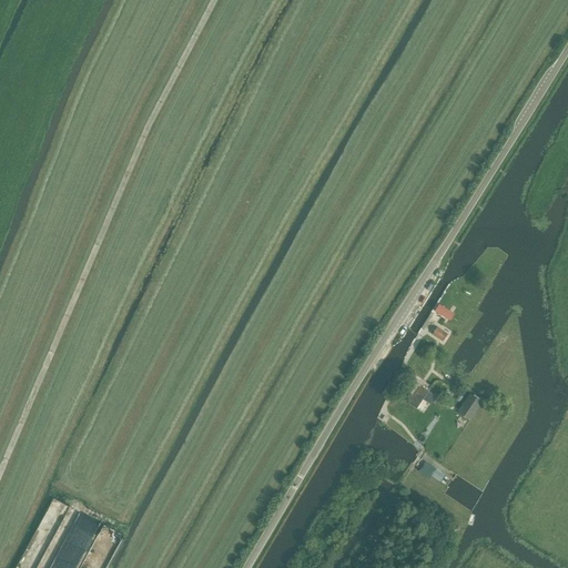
[(434,312),(449,321),(454,314),(438,305),(434,312)]
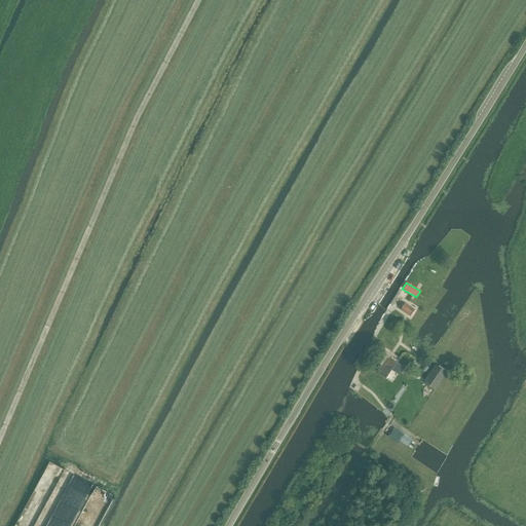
[(410,316),(414,310),(405,304),(401,310),(410,316)]
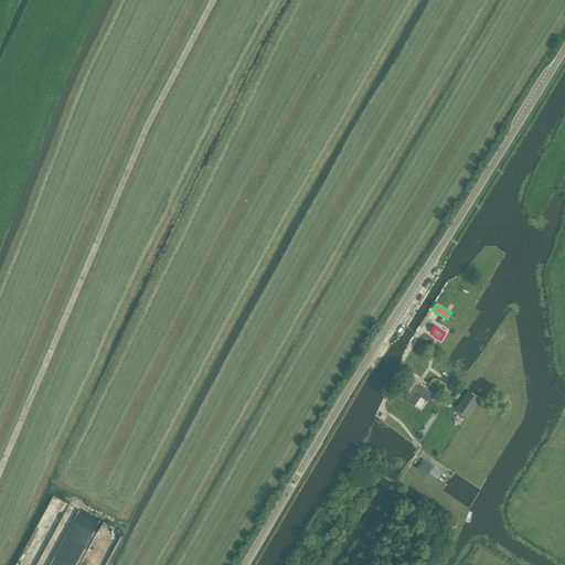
[(409,380),(397,397),(413,406),(414,407),(426,390),(409,380)]
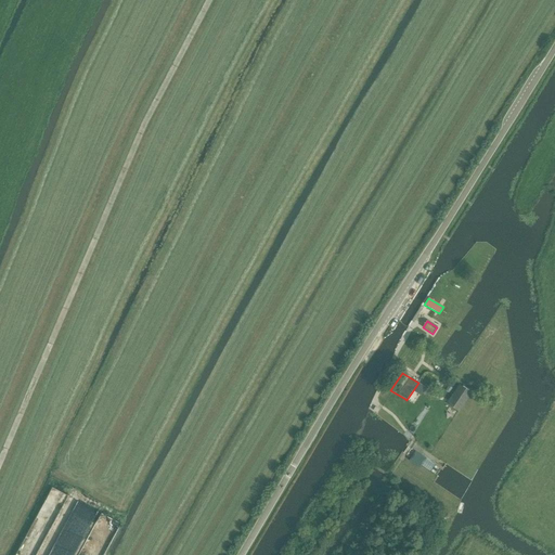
[(447,403),(459,412),(472,394),(459,386),(447,403)]
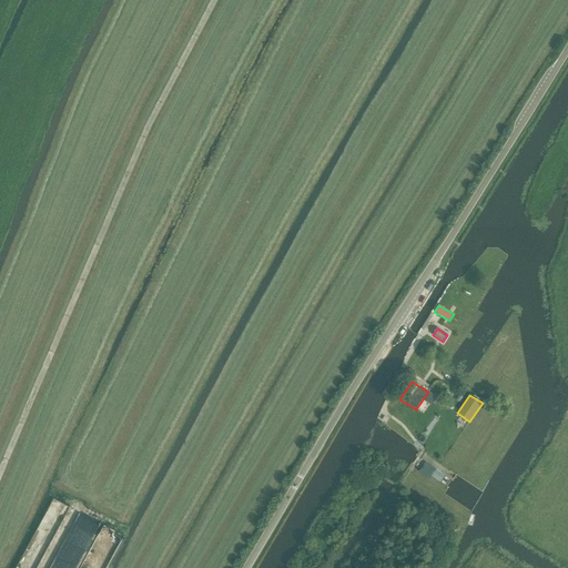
[(432,476),(442,483),(446,477),(446,476),(426,463),(419,472),(430,478),(432,476)]
